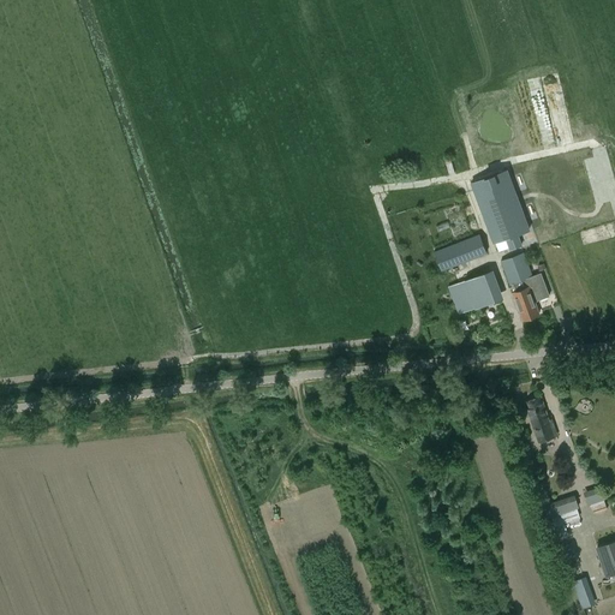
[(507,169),(472,183),(494,243),(506,238),(511,250),(521,245),(517,234),(529,230),(507,169)]
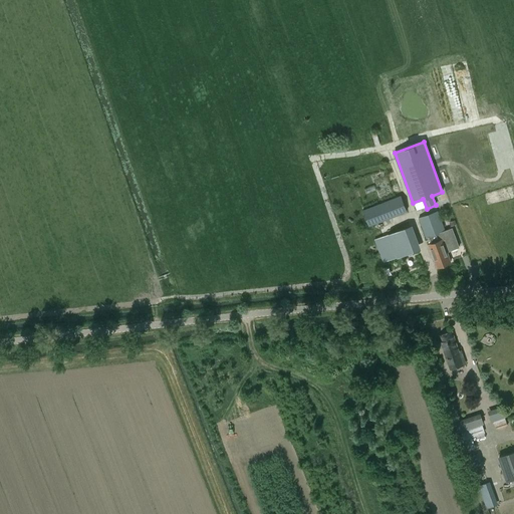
[(471,156),(473,167),(488,164),(486,153),(471,156)]
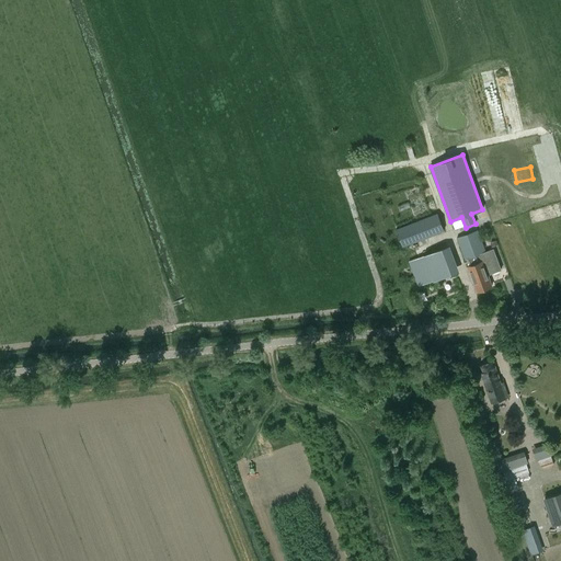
[(437,213),(396,229),(403,248),(444,231),(437,213)]
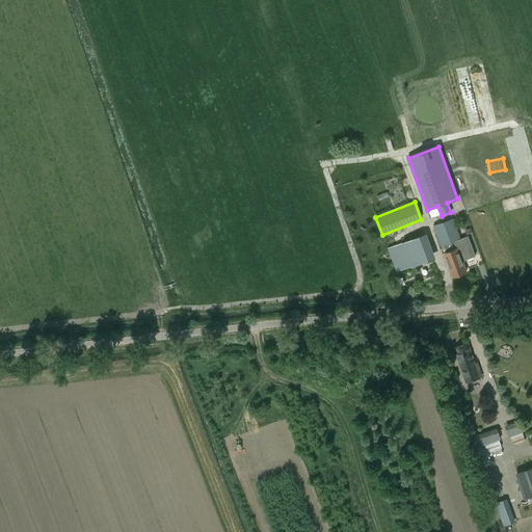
[(453,218),(433,225),(441,246),(444,245),(446,251),(444,253),(452,276),(467,271),(462,261),(475,256),(468,236),(460,239),(453,218)]
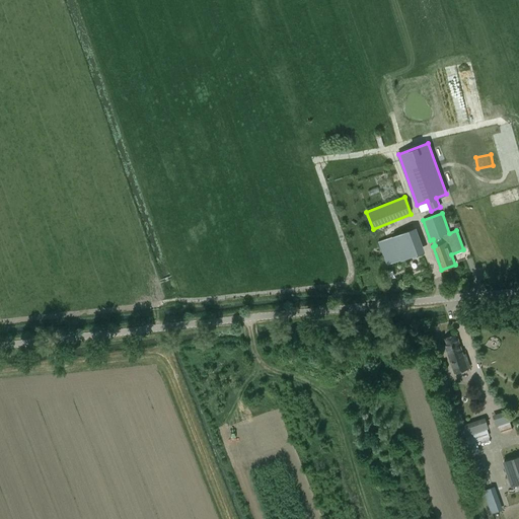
[(415,229),(378,241),(386,265),(423,251),(415,229)]
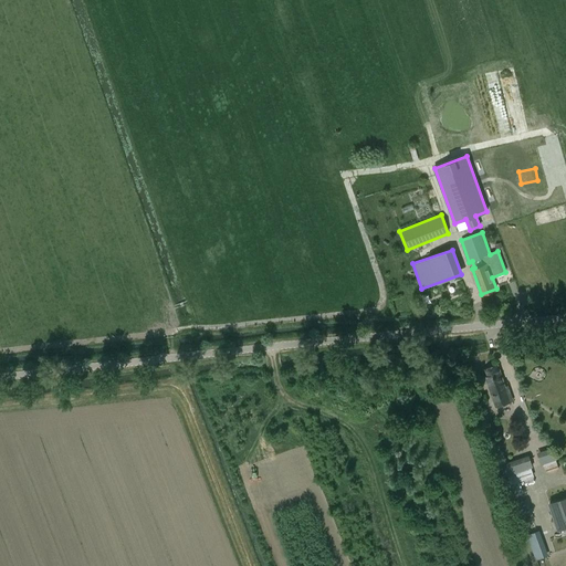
[(511,400),(498,364),(483,369),(491,392),(492,391),(496,405),(511,400)]
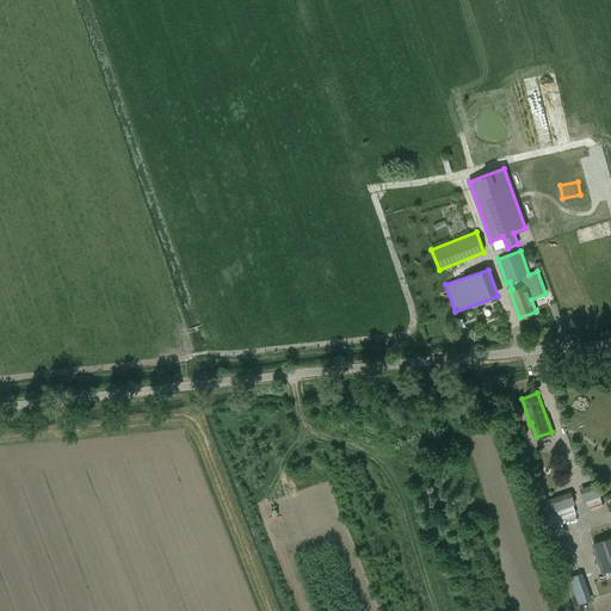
[(587,500),(588,507),(602,506),(600,489),(581,491),(582,500),(587,500)]
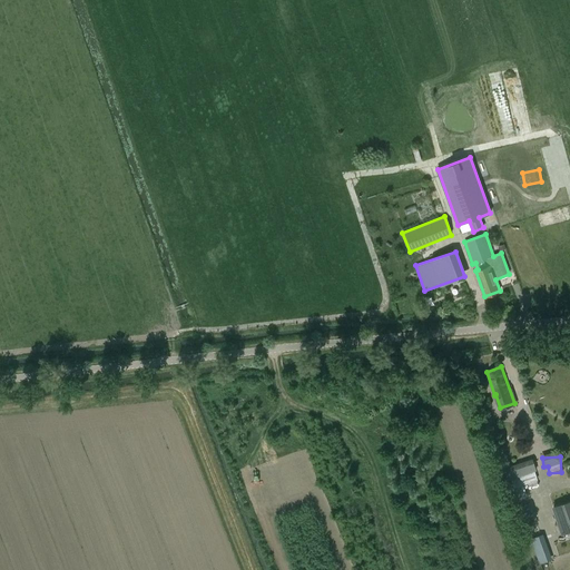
[(505,468),(509,479),(536,470),(532,459),(505,468)]
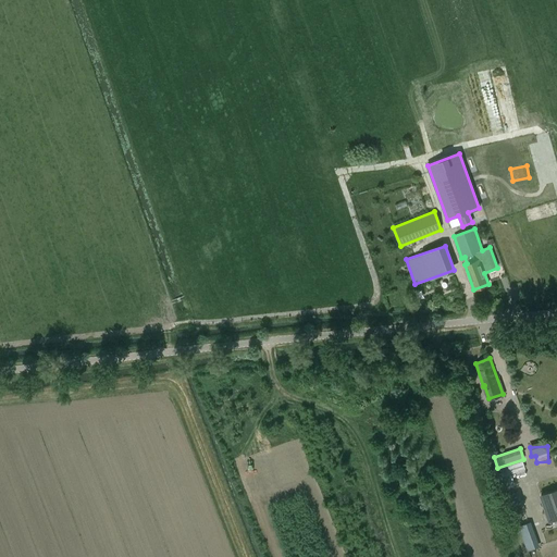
[(556,517),(556,489),(540,495),(548,520),(556,517)]
